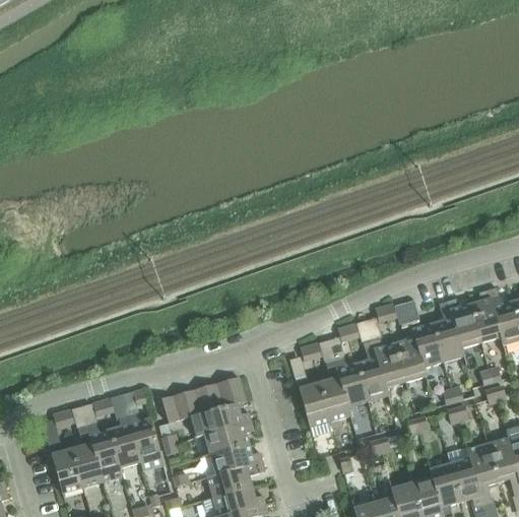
[(501,304),(496,287),(488,289),(501,336),(500,337),(502,345),(518,340),(518,326),(512,301),(501,304)]
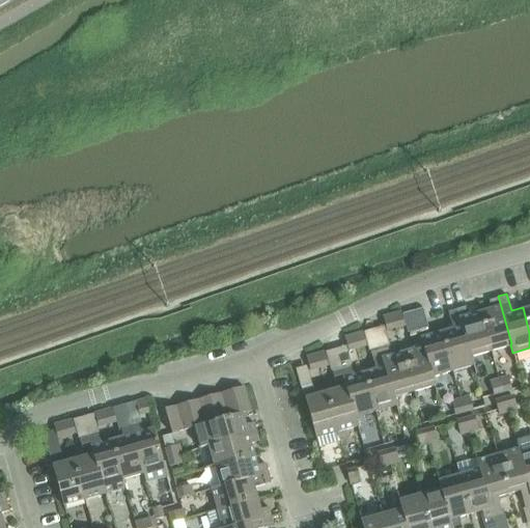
[(489,299),(491,307),(479,310),(491,350),(510,344),(511,343),(498,296),(489,299)]
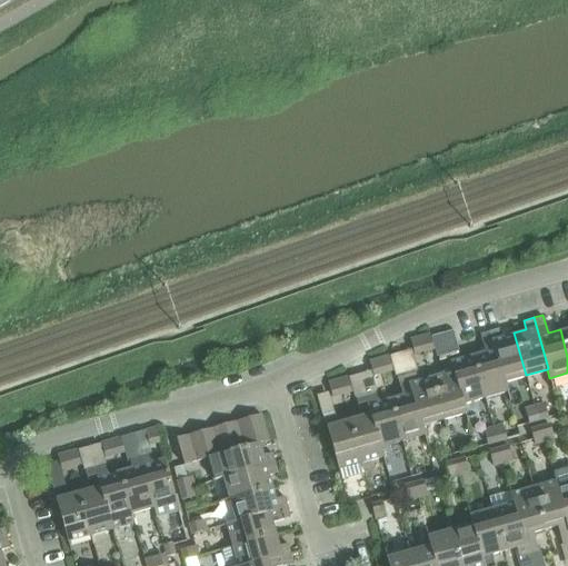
[(526,375),(514,333),(501,336),(499,327),(489,329),(504,380),(506,380),(526,375)]
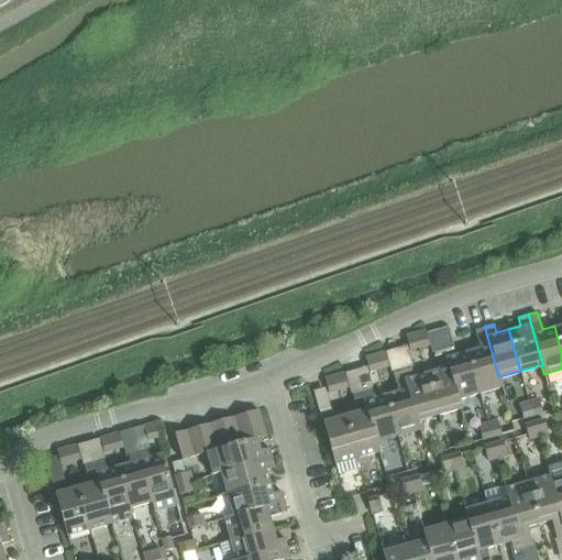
[(498,376),(484,326),(474,328),(480,347),(467,350),(480,392),(503,385),(500,376),(498,376)]
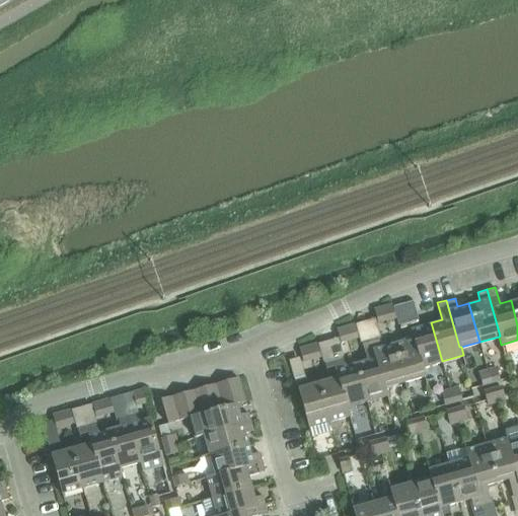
[(382,305),(386,318),(395,315),(391,302),(382,305)]
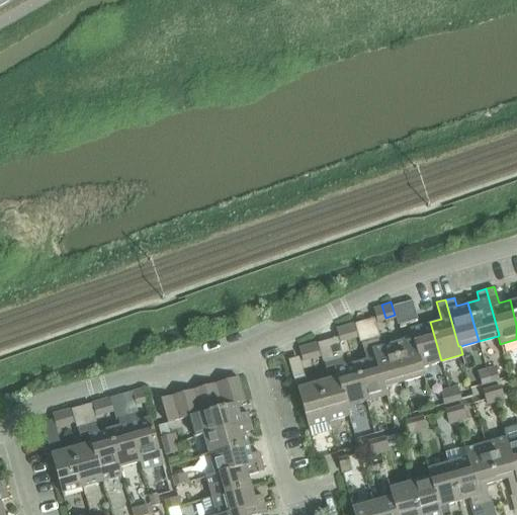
[(385,318),(381,305),(373,307),(376,320),(385,318)]
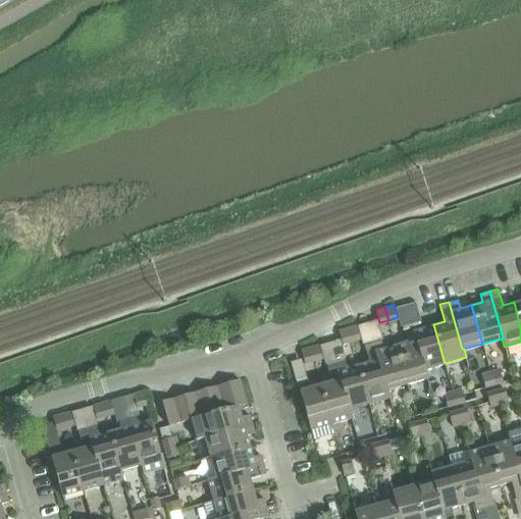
[(411,321),(424,369),(425,369),(445,363),(433,324),(422,327),(420,319),(411,321)]
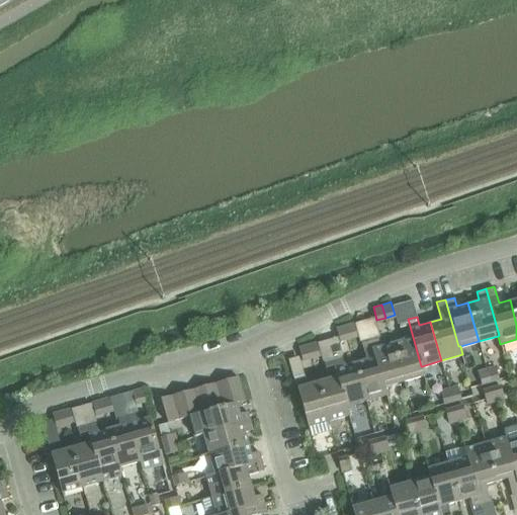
[(403,339),(393,342),(403,380),(424,374),(422,366),(421,366),(408,319),(399,322),(403,339)]
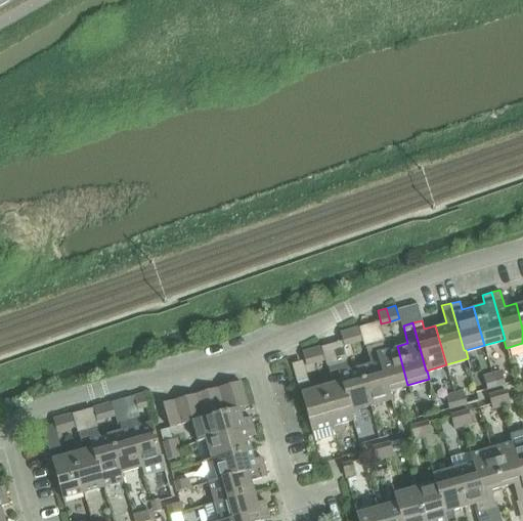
[(348,328),(352,341),(361,339),(357,326),(348,328)]
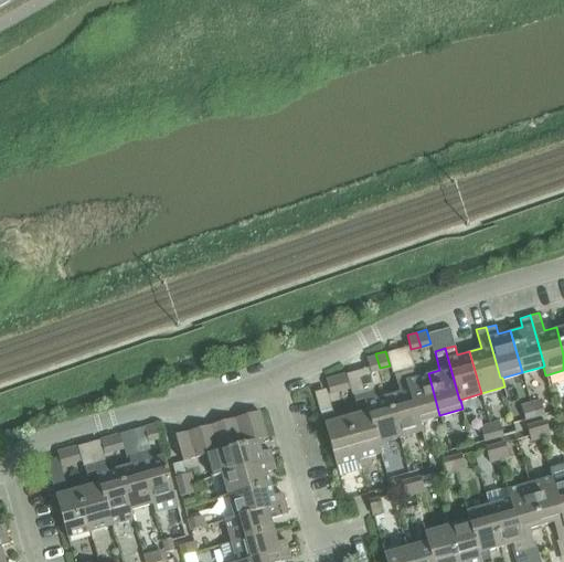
[(380,368),(375,353),(366,357),(370,371),(380,368)]
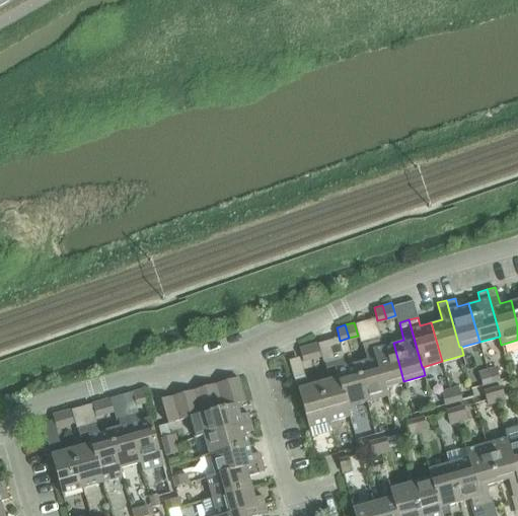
[(380,337),(371,340),(384,386),(385,386),(403,381),(393,343),(382,346),(380,337)]
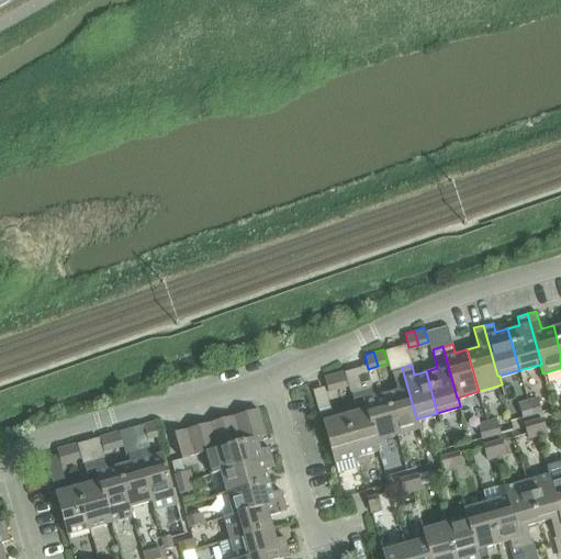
[(397,389),(385,392),(396,434),(419,427),(417,418),(416,418),(402,368),(392,370),(397,389)]
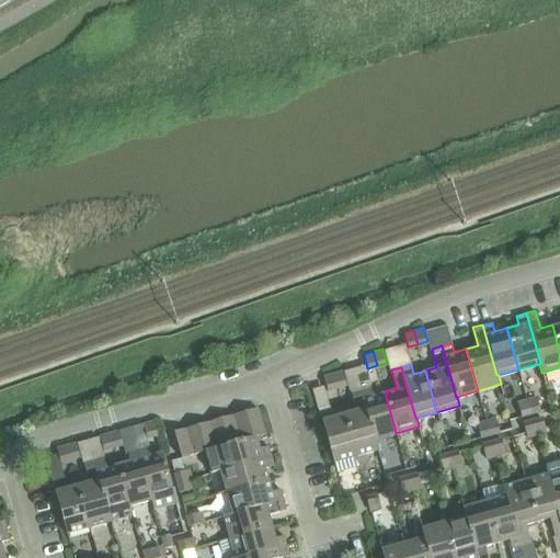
[(333,372),(336,386),(346,384),(342,369),(333,372)]
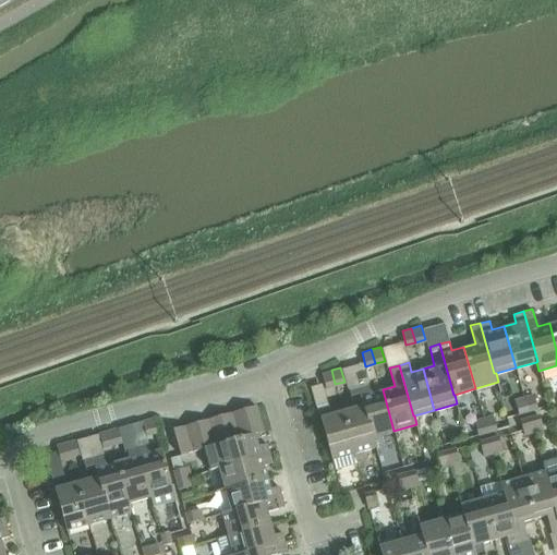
[(335,384),(331,370),(322,373),(325,387),(335,384)]
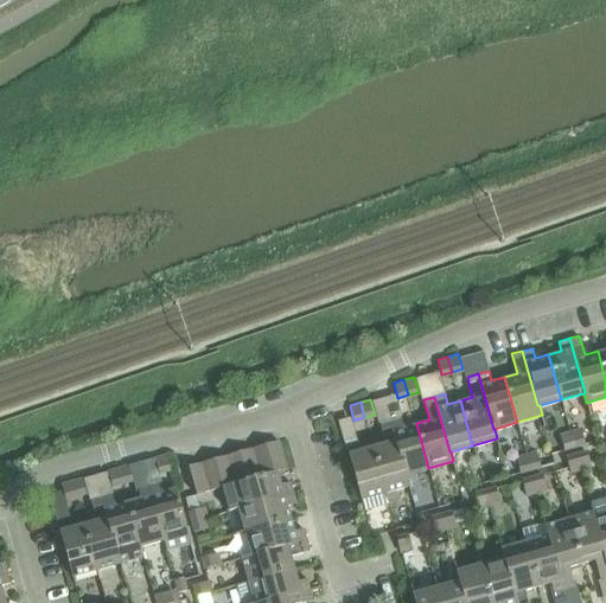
[(401,417),(390,419),(406,475),(407,474),(428,468),(416,423),(403,427),(401,417)]
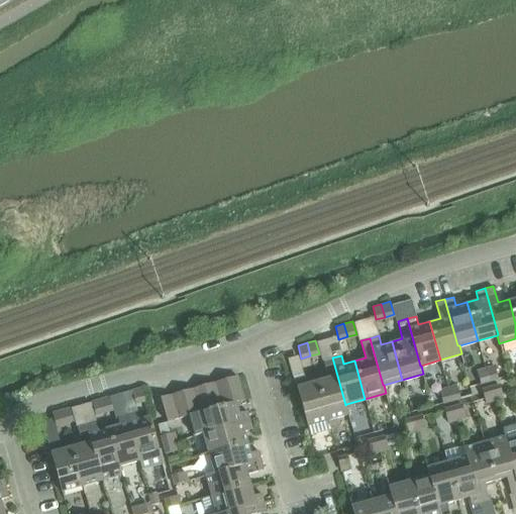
[(328,377),(317,381),(328,419),(348,413),(346,404),(345,405),(332,357),(323,361),(328,377)]
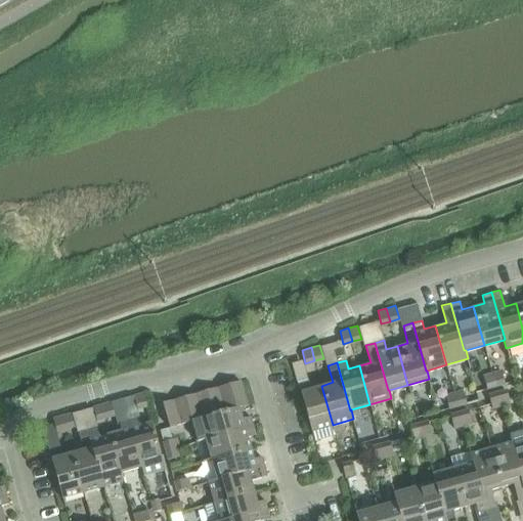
[(491,372),(495,385),(505,383),(500,370),(491,372)]
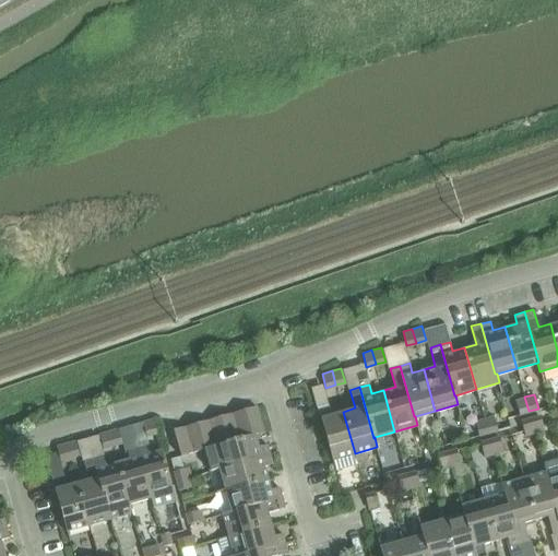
[(529,411),(524,397),(514,400),(519,414),(529,411)]
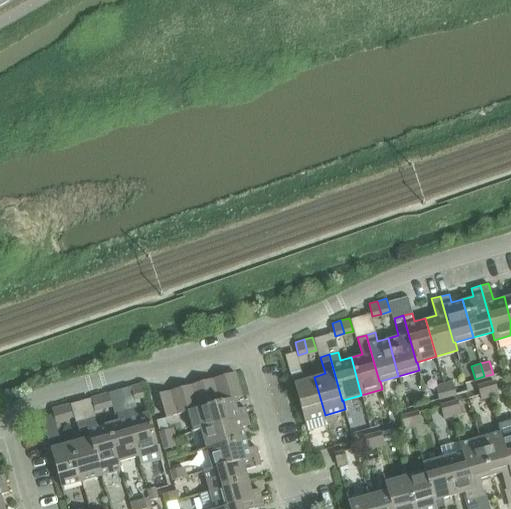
[(235,371),(223,374),(230,396),(233,396),(241,394),(235,371)]
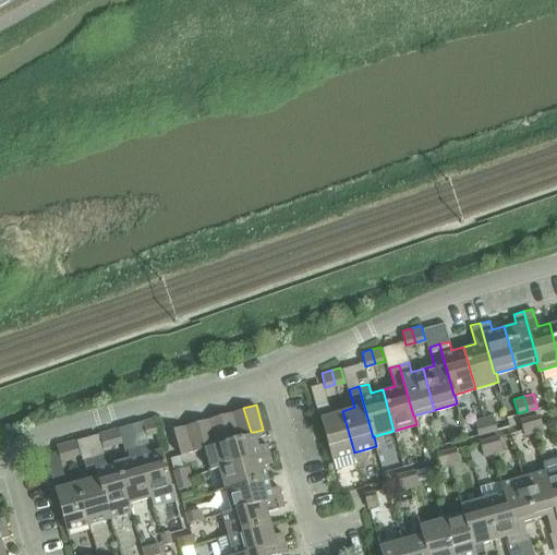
[(317,408),(331,458),(333,458),(335,468),(356,461),(354,453),(342,411),(330,414),(328,405),(317,408)]
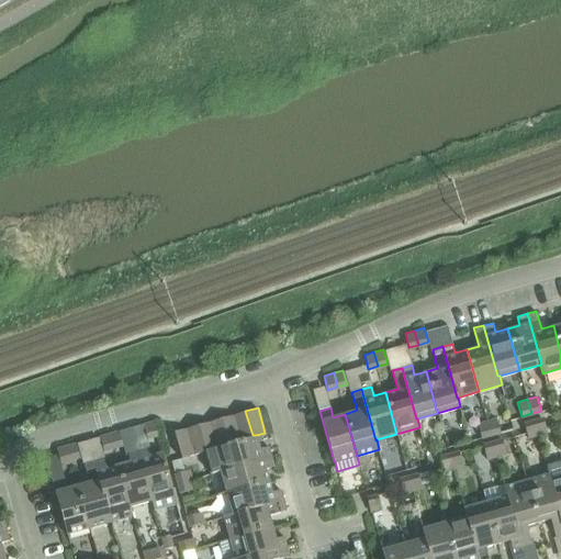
[(245,411),(234,414),(240,438),(253,435),(245,411)]
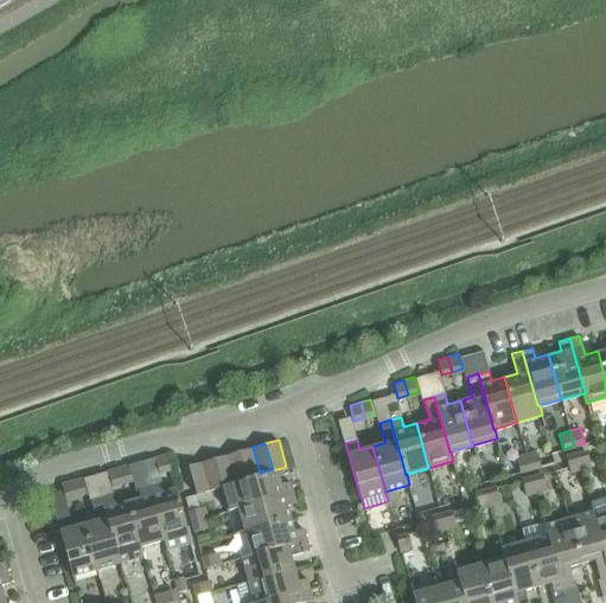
[(253,447),(240,450),(247,478),(260,473),(253,447)]
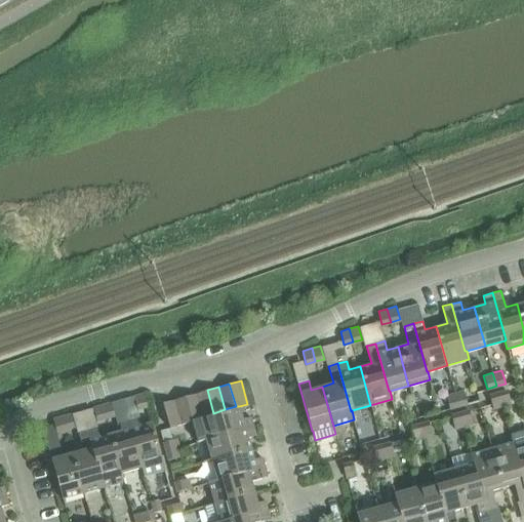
[(207,390),(196,393),(203,416),(213,413),(207,390)]
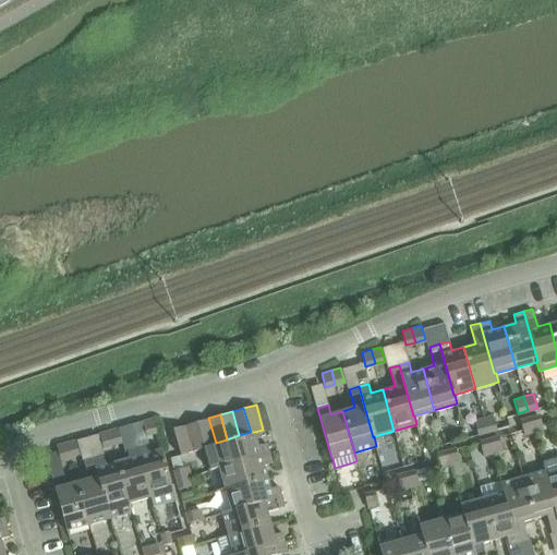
[(483,417),(487,432),(496,429),(493,414),(483,417)]
